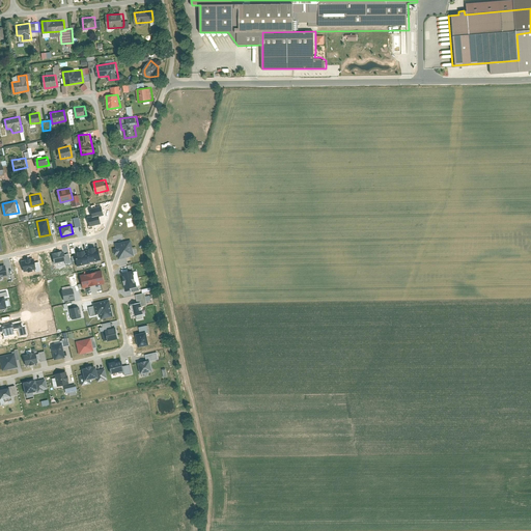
[(131,240),(115,244),(118,258),(134,255),(131,240)]
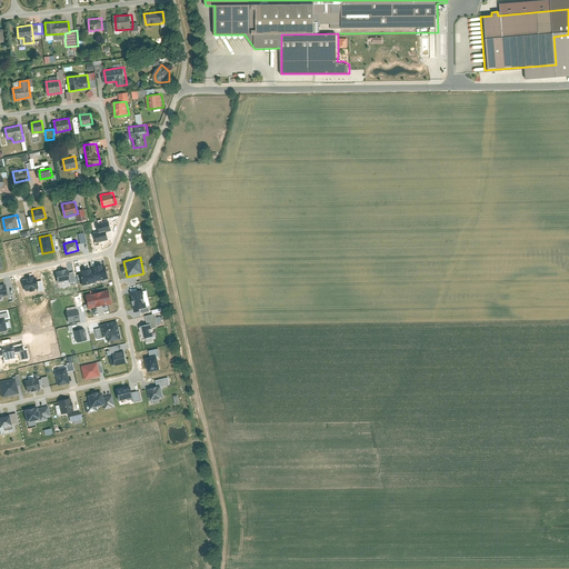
[(78,272),(82,286),(108,279),(105,265),(78,272)]
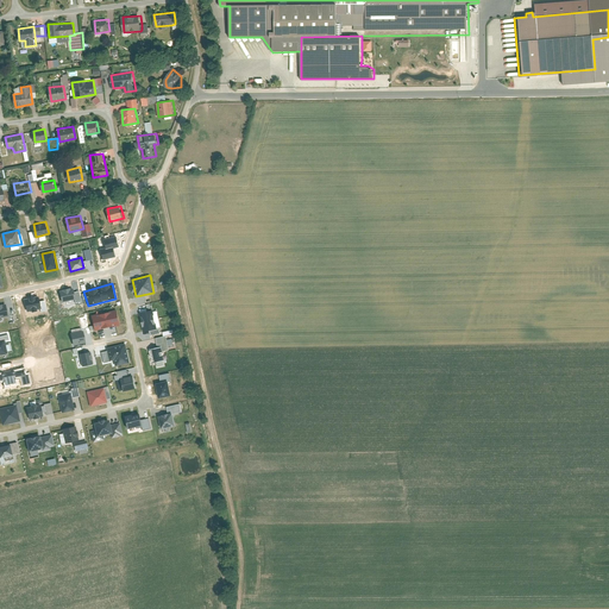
[(117,309),(90,315),(93,330),(119,324),(117,309)]
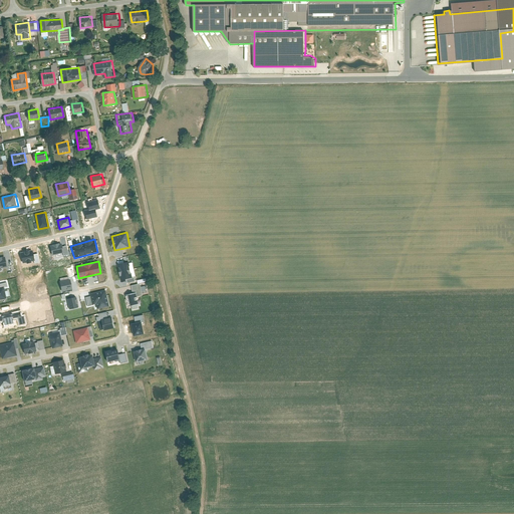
[(129,262),(117,264),(120,278),(132,275),(129,262)]
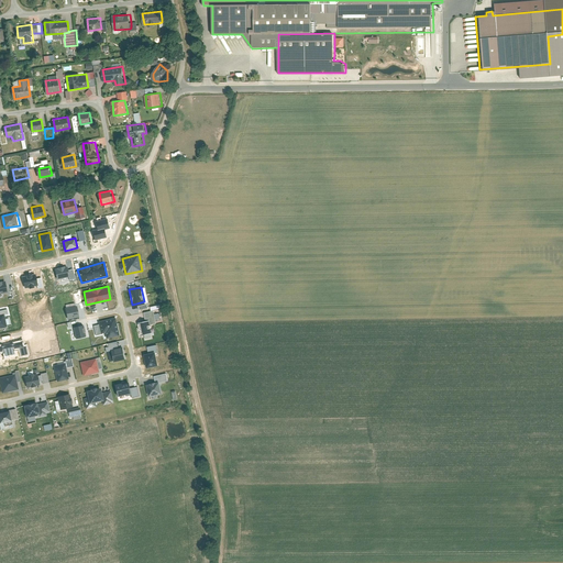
[(66,308),(68,319),(79,317),(77,306),(66,308)]
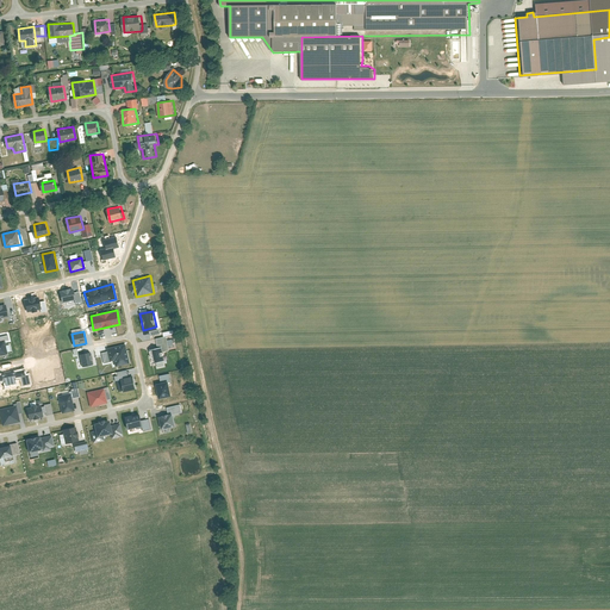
[(130,363),(125,344),(107,349),(110,361),(113,360),(116,367),(130,363)]
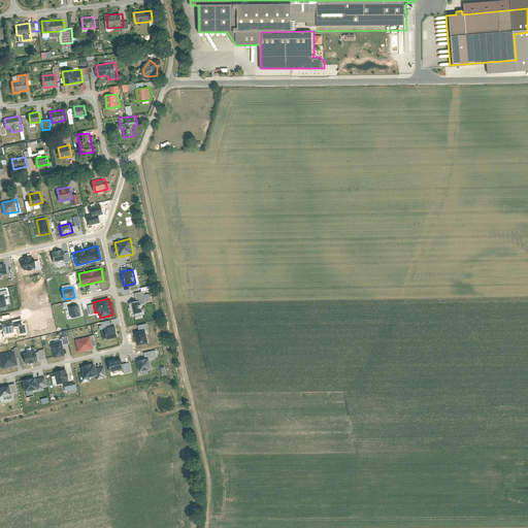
[(140,300),(130,303),(132,314),(142,311),(140,300)]
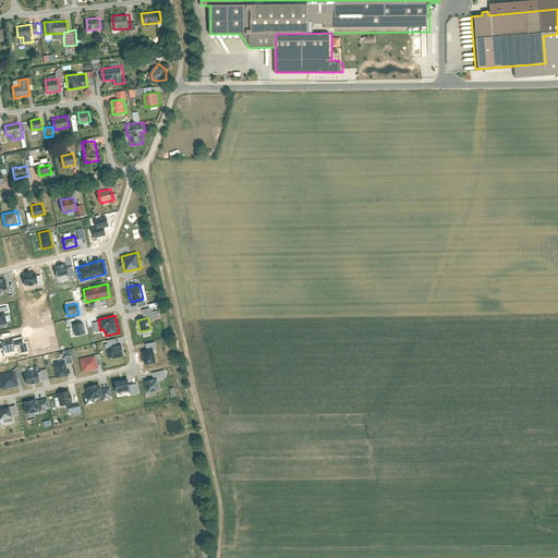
[(86,335),(83,323),(72,325),(75,337),(86,335)]
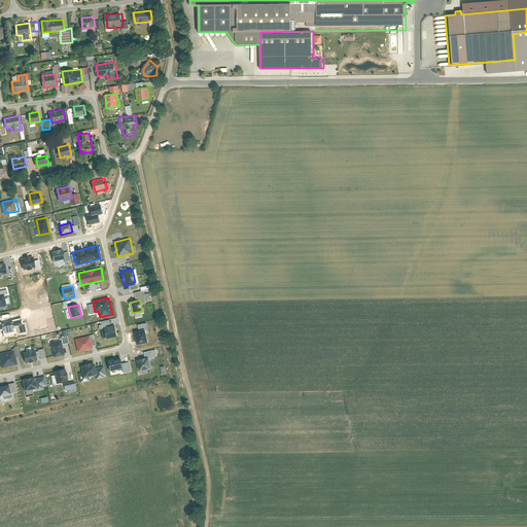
[(103,328),(106,339),(117,337),(114,325),(103,328)]
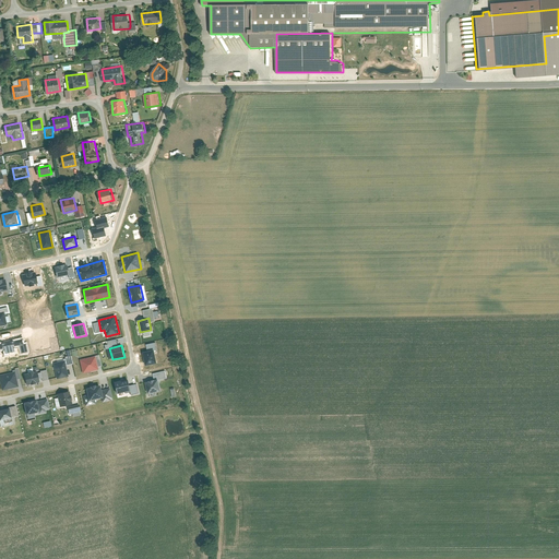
[(157,364),(154,349),(143,353),(145,366),(157,364)]
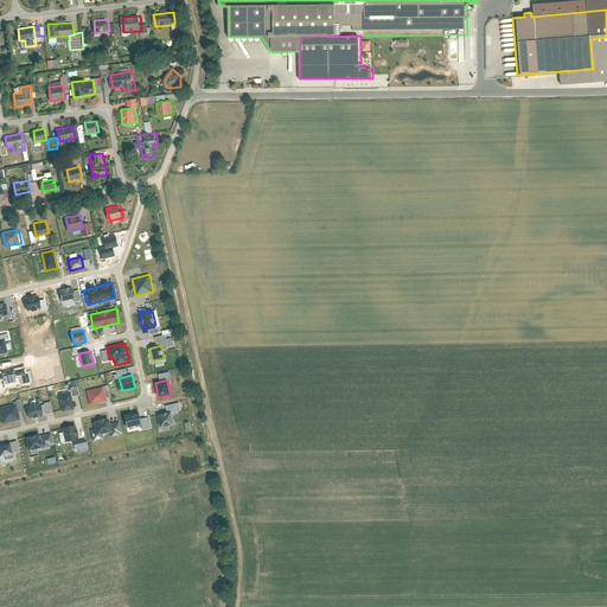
[(102,387),(87,390),(90,406),(106,402),(102,387)]
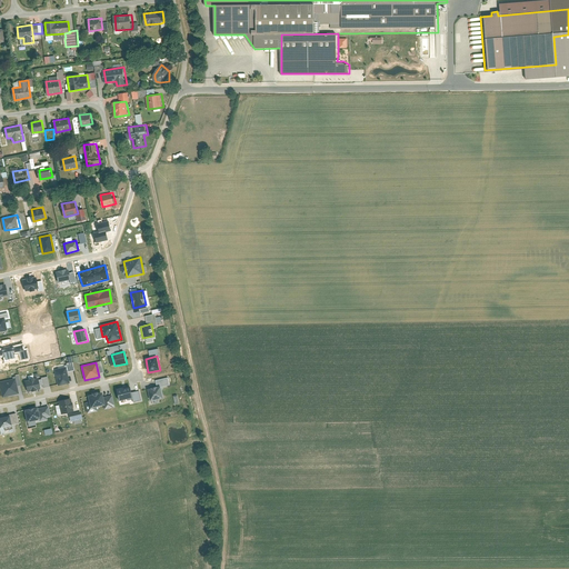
[(66,367),(55,370),(59,386),(69,383),(66,367)]
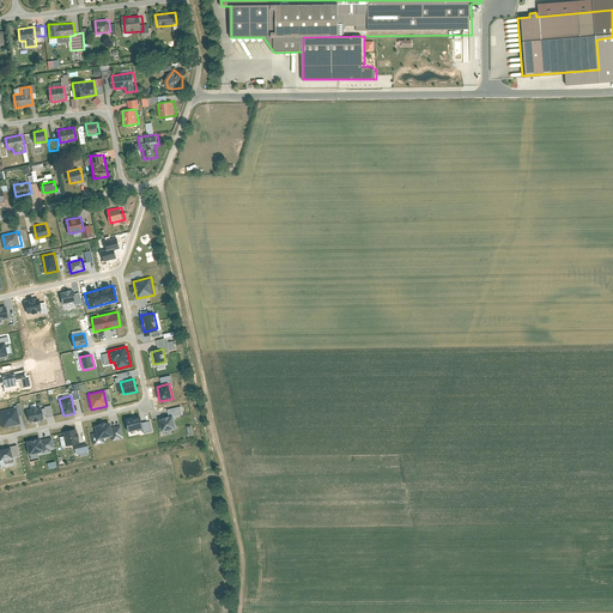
[(40,407),(28,410),(30,423),(43,420),(40,407)]
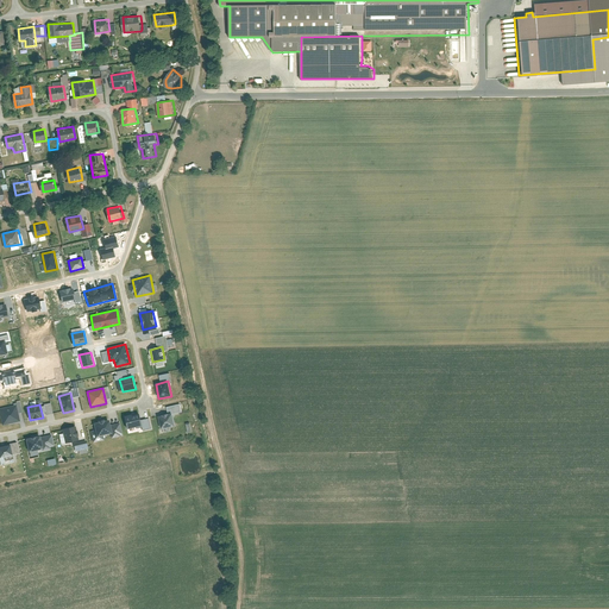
[(16,406),(0,408),(0,413),(2,425),(20,421),(16,406)]
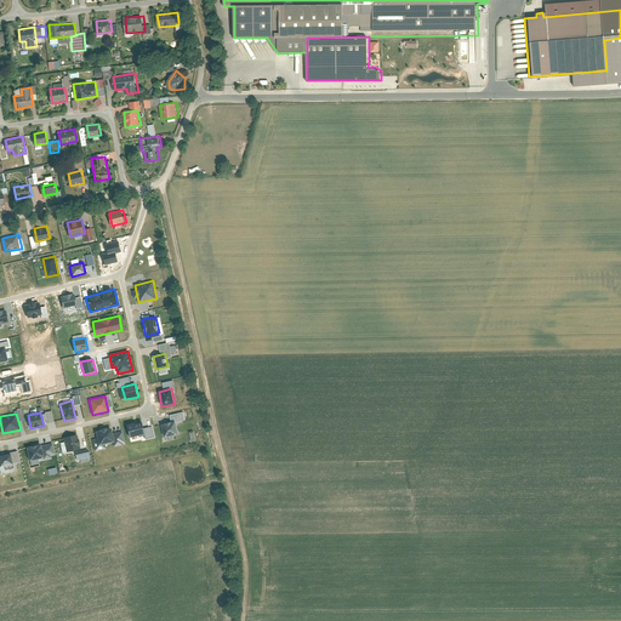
[(175,420),(163,422),(165,436),(177,432),(175,420)]
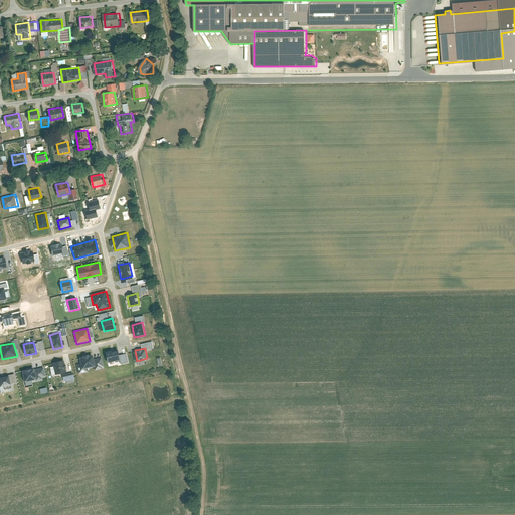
[(105,352),(108,363),(121,359),(118,349),(105,352)]
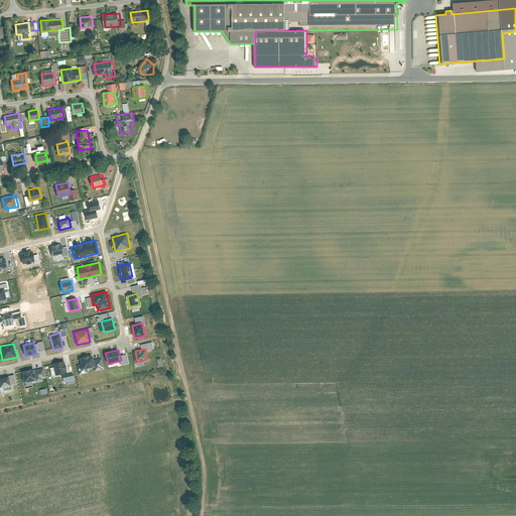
[(82,370),(95,367),(93,357),(89,358),(89,356),(84,357),(84,359),(80,360),(82,370)]
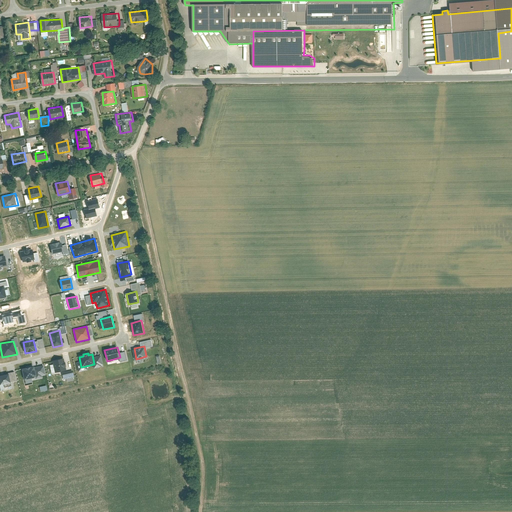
[(63,357),(52,359),(55,371),(66,369),(63,357)]
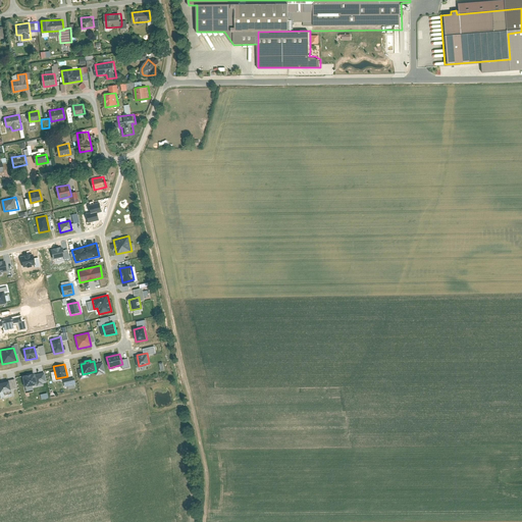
[(34,374),(21,376),(24,387),(37,384),(34,374)]
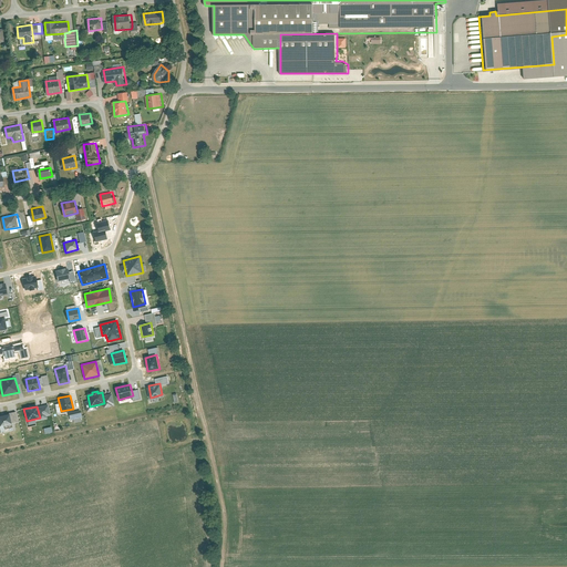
[(8,414),(0,415),(0,425),(10,424),(8,414)]
